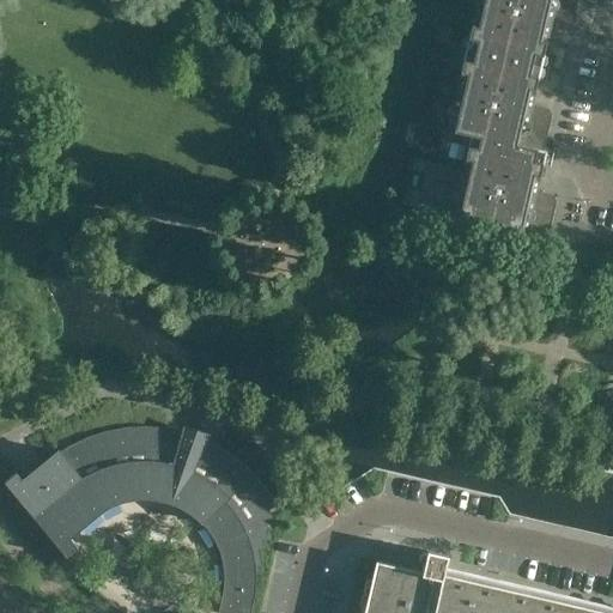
[(565,31),(571,28),(577,0),(478,0),(474,20),(472,19),(468,37),(467,36),(463,54),(539,71),(542,54),(546,37),(545,36),(546,28),(565,31)]
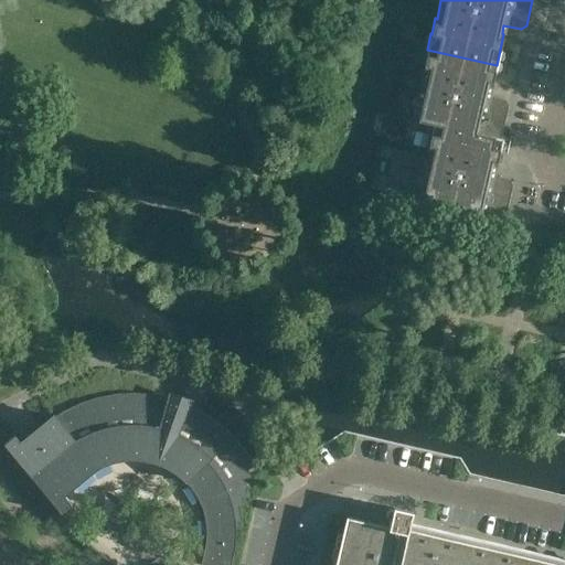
[(493,82),(497,65),(427,50),(425,56),(426,56),(423,73),(424,73),(413,120),(433,125),(433,124),(500,140),(500,139),(508,106),(504,100),(487,96),(489,88),(490,88),(492,81),(493,82)]
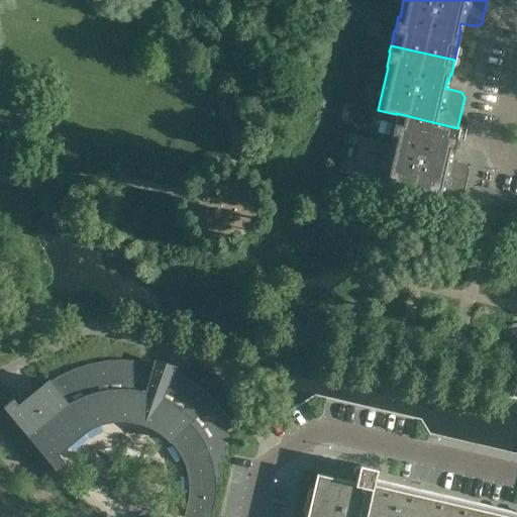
[(456,137),(458,127),(457,127),(457,128),(396,113),(396,114),(393,124),(394,124),(391,139),(392,139),(382,183),(423,193),(422,196),(423,197),(424,193),(447,198),(446,202),(456,204),(461,201),(469,170),(466,165),(449,161),(451,153),(452,153),(456,139),(457,139),(457,137),(456,137)]
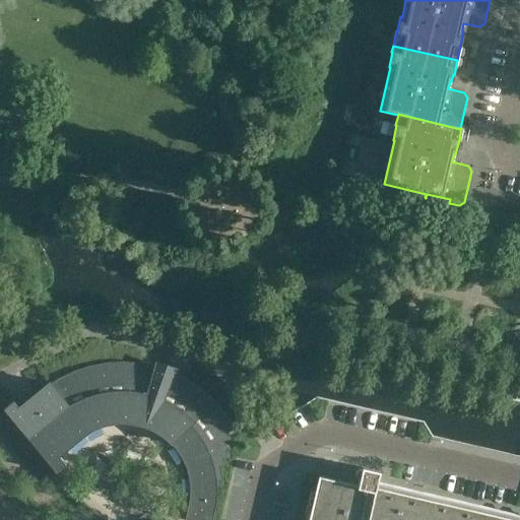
[(225,442),(232,439),(229,433),(235,428),(225,413),(214,400),(201,389),(188,380),(174,373),(155,366),(140,363),(123,362),(106,363),(89,366),(73,371),(58,378),(50,384),(49,383),(18,407),(13,401),(3,409),(56,472),(65,464),(58,456),(59,455),(55,451),(63,443),(67,448),(84,435),(85,434),(89,431),(92,430),(94,429),(99,427),(102,426),(106,425),(110,424),(114,423),(121,423),(125,423),(128,423),(131,424),(138,425),(141,426),(145,427),(150,430),(154,431),(156,433),(161,436),(166,439),(170,443),(173,446),(176,450),(179,454),(181,458),(183,461),(184,464),(186,467),(186,469),(187,472),(188,475),(189,478),(189,482),(189,486),(190,490),(190,492),(189,496),(189,498),(189,503),(185,519),(196,519),(198,514),(213,517),(216,505),(217,492),(216,480),(222,479),(219,467),(225,465),(223,458),(228,457),(225,450),(229,449),(225,442)]
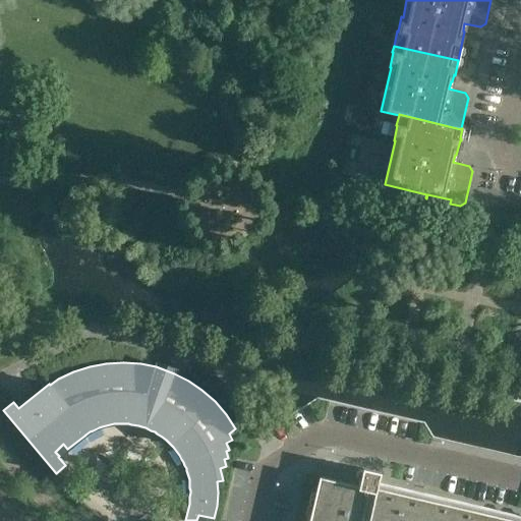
[(319,477),(317,483),(315,494),(320,495),(316,505),(312,504),(312,506),(316,507),(314,517),(310,516),(308,520),(361,520),(368,491),(374,493),(367,520),(520,520),(377,487),(381,472),(362,468),(358,486),(319,477)]
